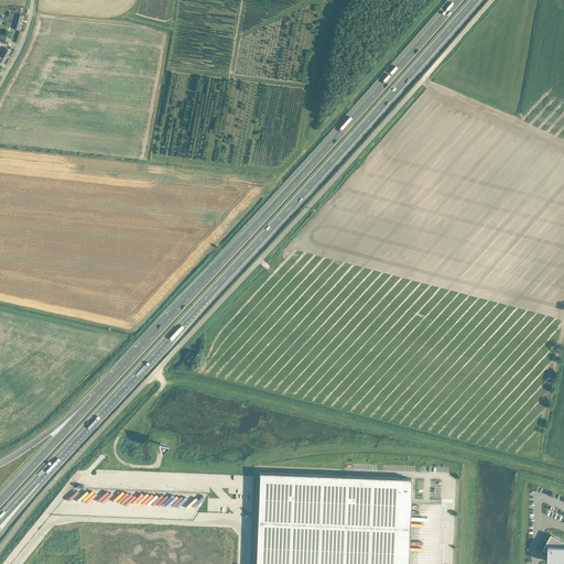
[(15,14),(12,13),(9,12),(8,18),(6,26),(19,30),(23,15),(17,14),(15,14)]
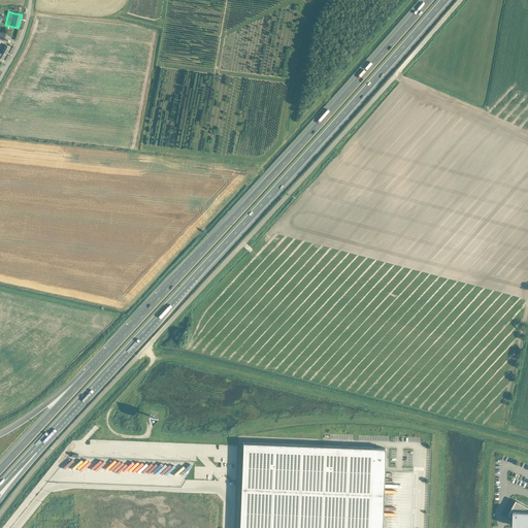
[(9,47),(5,44),(1,52),(0,51),(0,58),(3,60),(9,47)]
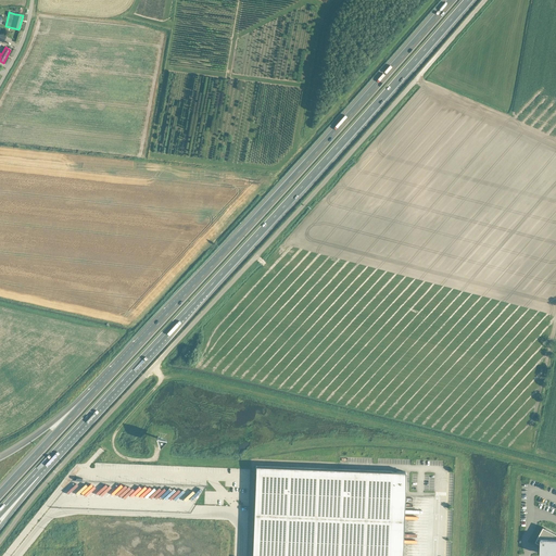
[(277,217),(268,229),(270,230),(279,218),(277,217)]
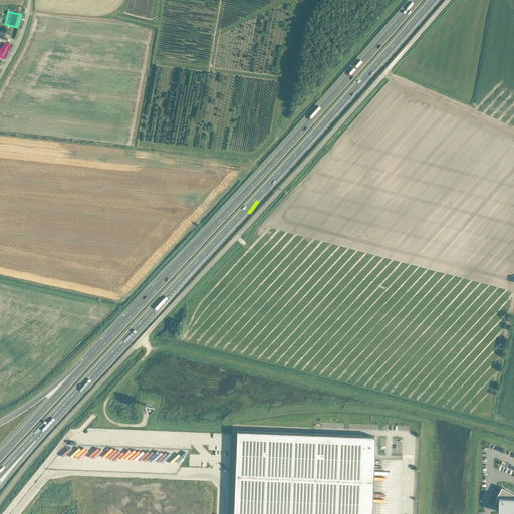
[(233,513),(371,513),(375,437),(237,431),(233,513)]
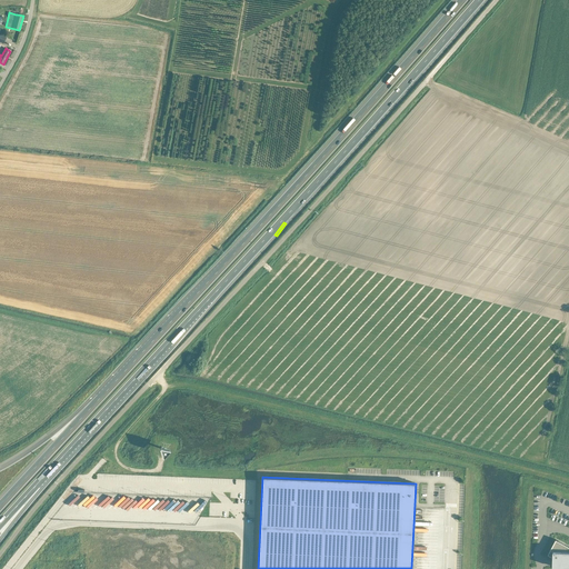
[(568,568),(568,546),(556,539),(556,540),(557,541),(550,553),(549,553),(548,555),(556,558),(555,563),(553,565),(553,566),(555,567),(568,568)]
